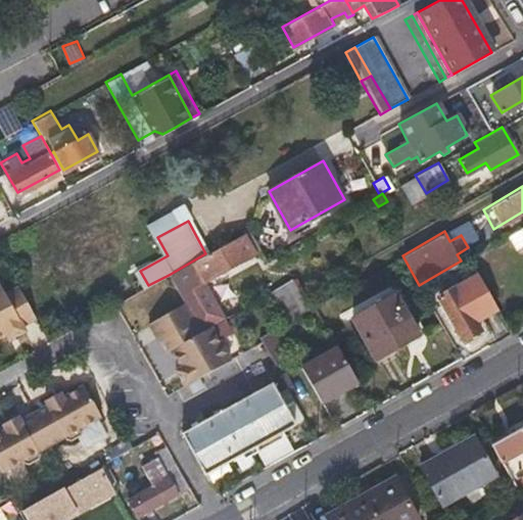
[(201,332),(211,327),(222,321),(200,283),(254,251),(243,233),(205,253),(169,275),(184,302),(201,332)]
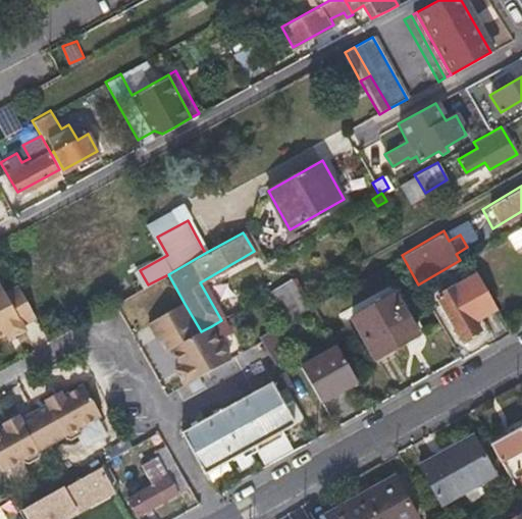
[(497,307),(476,271),(435,296),(461,339),(478,327),(474,319),(497,307)]
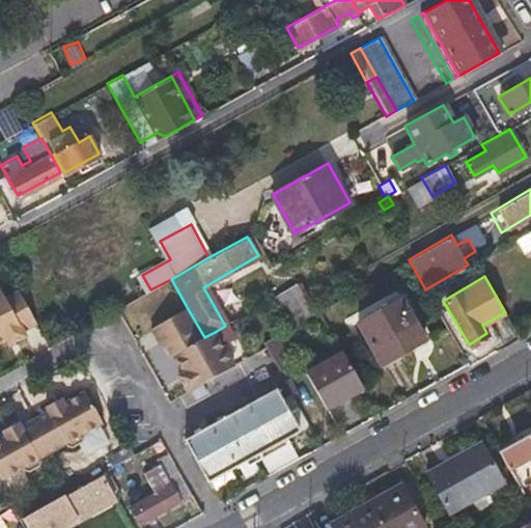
[(22,327),(37,318),(33,310),(21,287),(7,296),(2,285),(0,286),(0,338),(5,336),(9,341),(25,332),(22,327)]
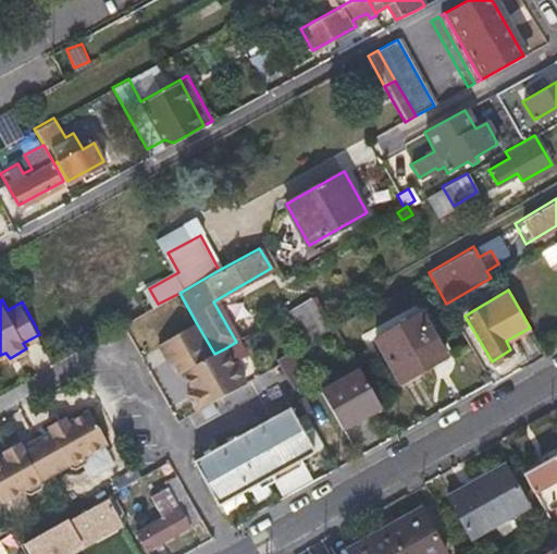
[(285,315),(301,344),(330,329),(312,299),(285,315)]
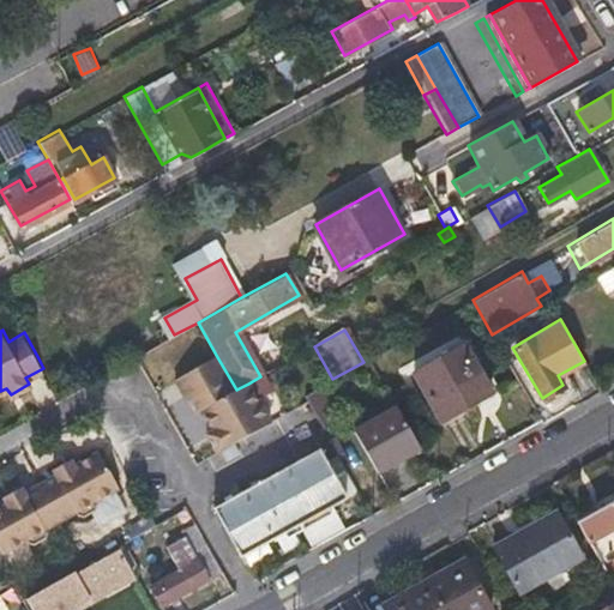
[(489,392),(463,344),(413,373),(440,421),(489,392)]
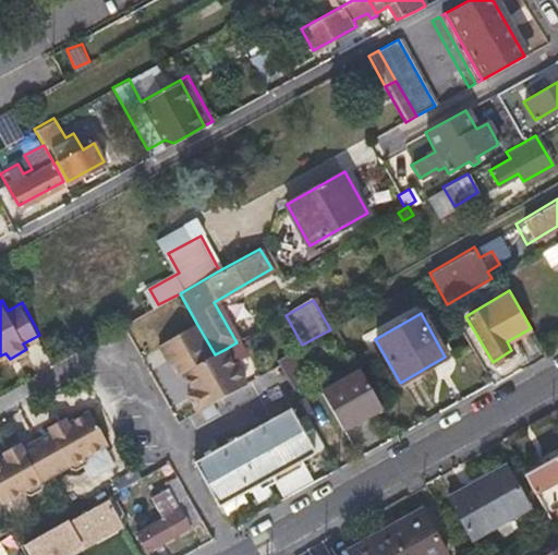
[(196,411),(244,384),(226,349),(215,354),(196,323),(158,344),(168,360),(173,358),(181,371),(192,390),(196,397),(191,401),(196,411)]
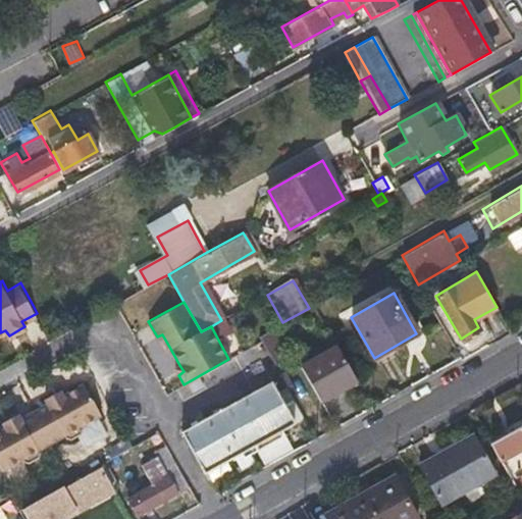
[(261,341),(275,365),(290,356),(273,327),(259,335),(261,341)]
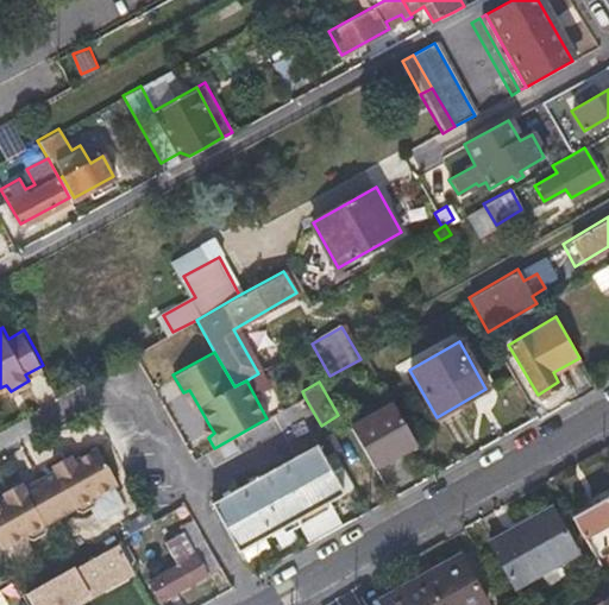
[(189,390),(183,392),(193,409),(198,404),(189,390)]
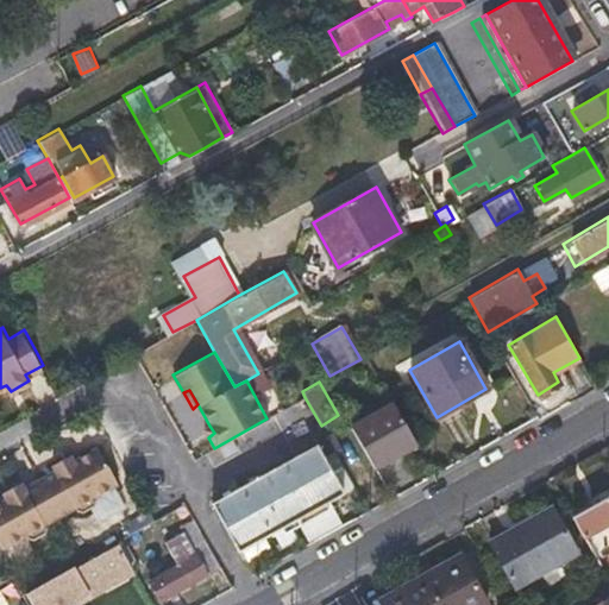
[(372,466),(416,443),(394,404),(351,427),(372,466)]
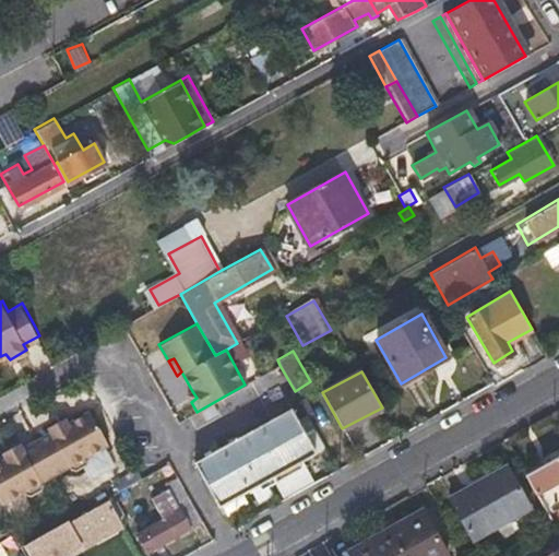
[(187,394),(191,402),(197,398),(192,391),(187,394)]
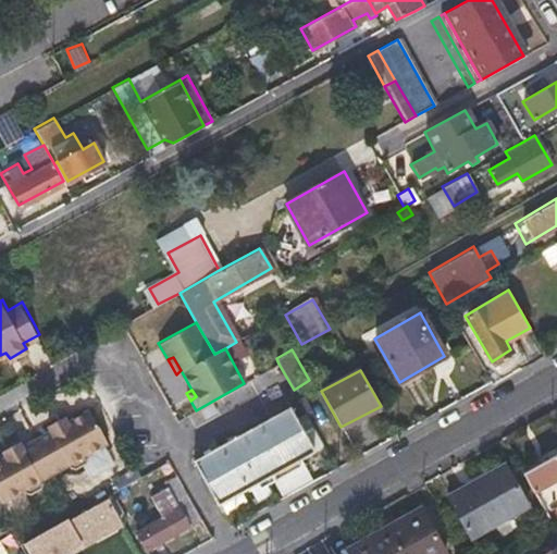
[(51,429),(38,436),(57,469),(69,463),(73,468),(89,459),(85,454),(108,441),(88,408),(66,420),(63,416),(48,425),(51,429)]
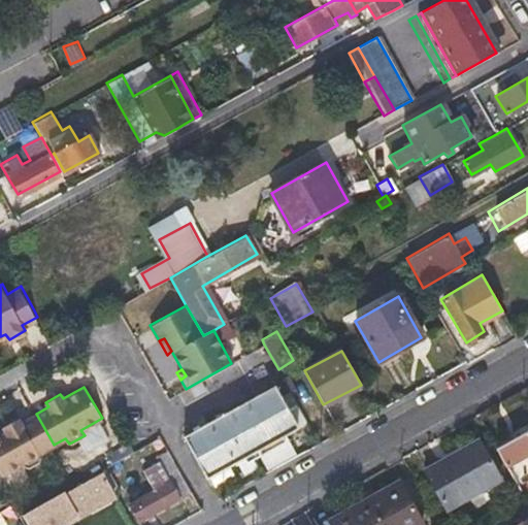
[(184,437),(207,478),(297,428),(274,388),(188,435),(184,437)]
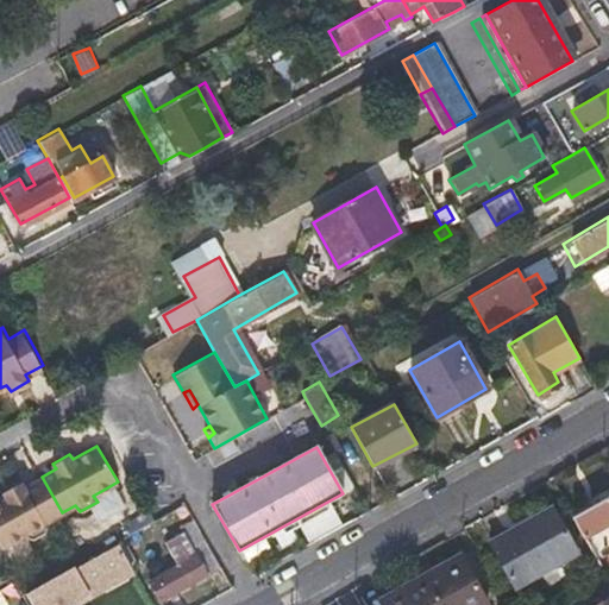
[(62,512),(42,477),(25,486),(22,480),(4,490),(7,496),(0,499),(0,542),(2,547),(25,533),(30,540),(49,529),(44,523),(62,512)]
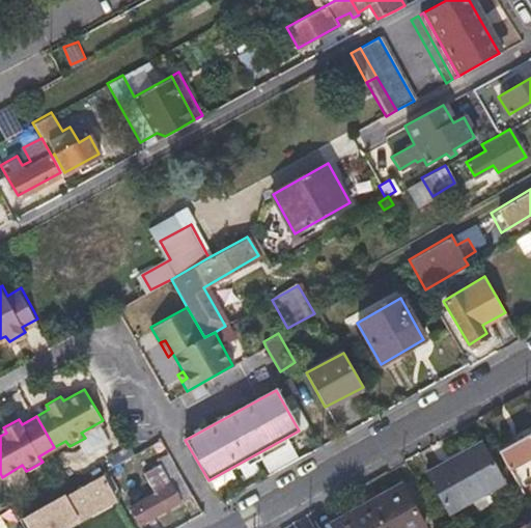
[(502,448),(511,466),(530,454),(530,432),(521,438),(502,448)]
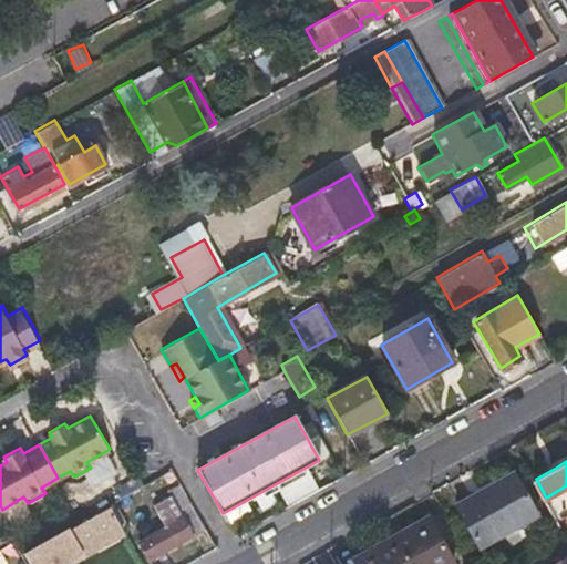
[(457,501),(466,518),(525,485),(517,469),(457,501)]
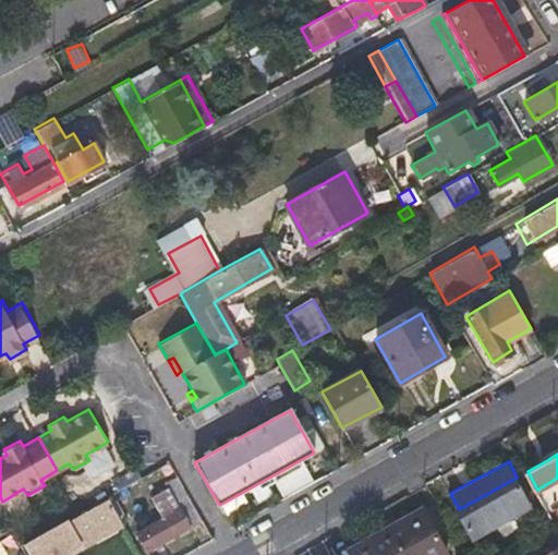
[(517,478),(459,509),(472,533),(531,502),(517,478)]
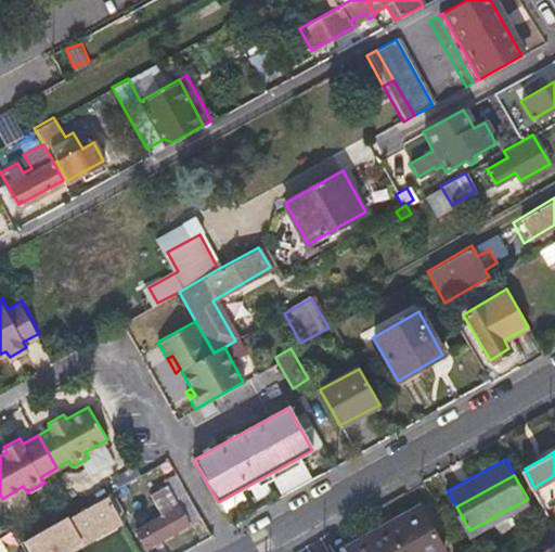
[(146,547),(189,523),(175,498),(167,484),(152,493),(164,514),(136,529),(146,547)]
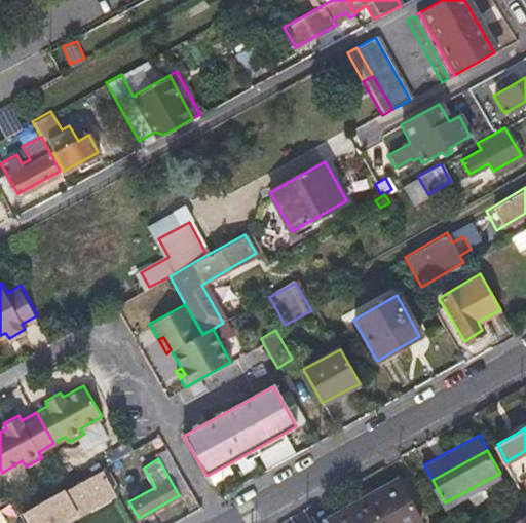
[(179,495),(190,489),(177,465),(165,472),(179,495)]
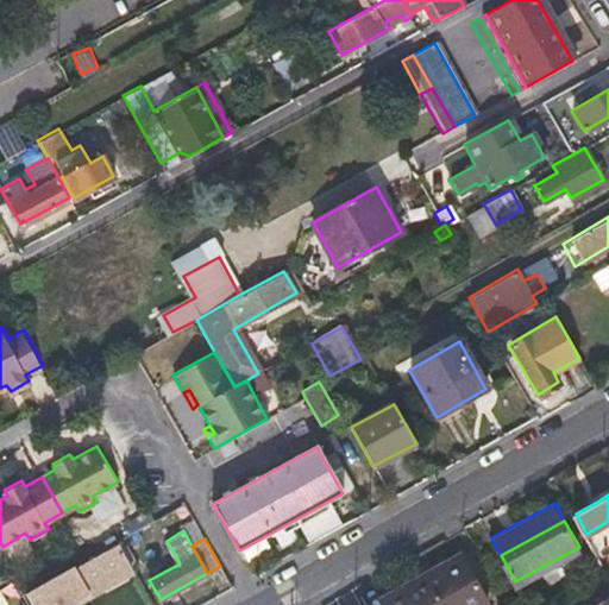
[(74,569),(71,565),(45,579),(46,583),(29,592),(35,604),(55,604),(57,604),(58,604),(63,604),(131,566),(118,546),(74,569)]
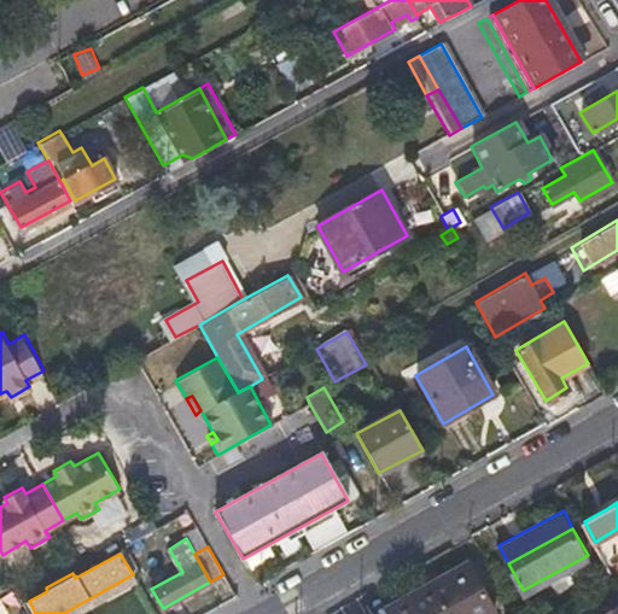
[(468,559),(443,573),(445,579),(472,566),(468,559)]
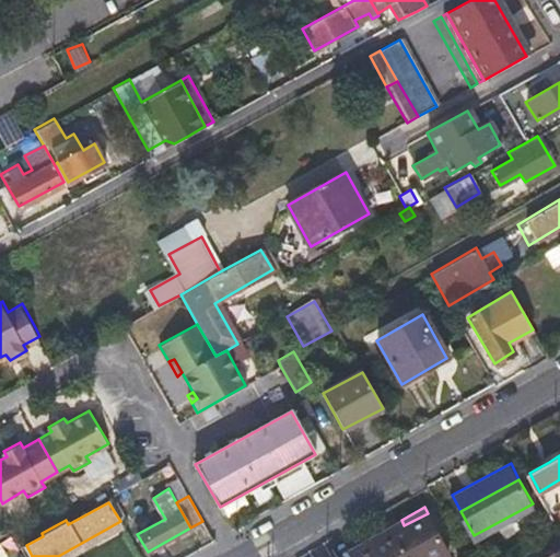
[(352,546),(357,556),(377,556),(434,526),(428,513),(404,525),(401,520),(352,546)]
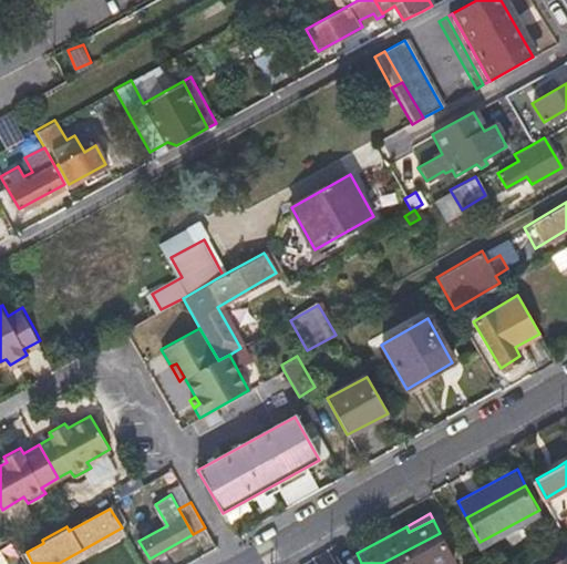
[(440,533),(382,563),(447,563),(454,561),(440,533)]
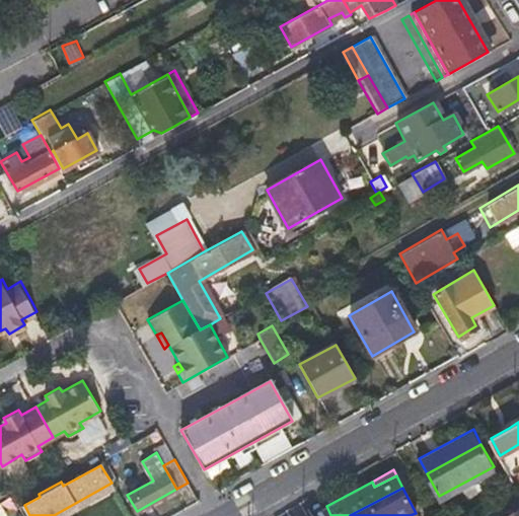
[(518,515),(518,507),(502,515),(518,515)]
